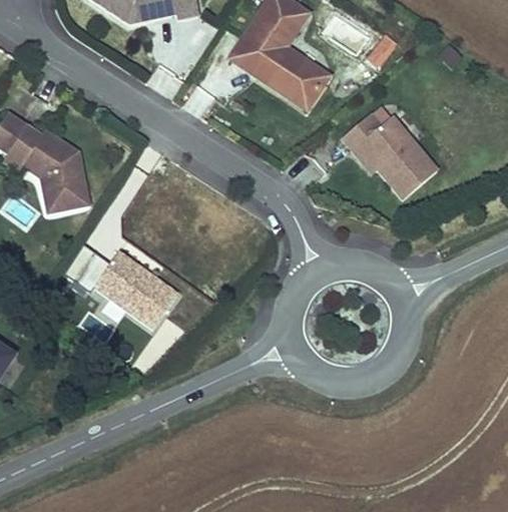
[(177,20),(199,14),(195,0),(91,0),(128,24),(175,14),(177,20)]
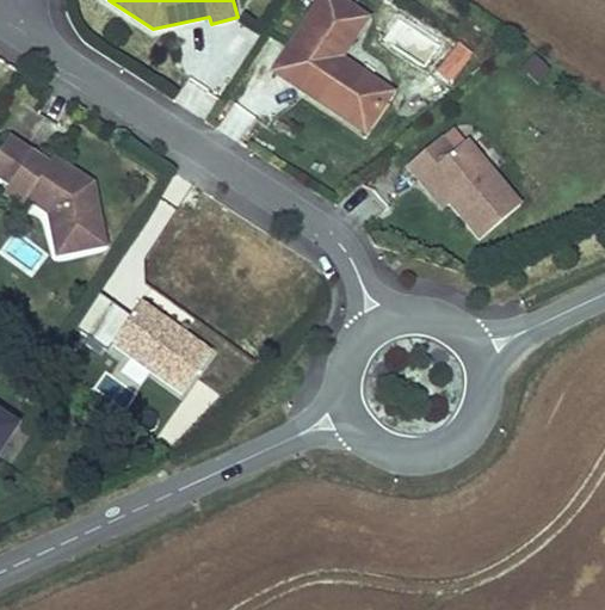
[(316,0),(271,71),(332,110),(338,100),(370,121),(390,90),(339,57),(366,14),(345,0),(316,0)]
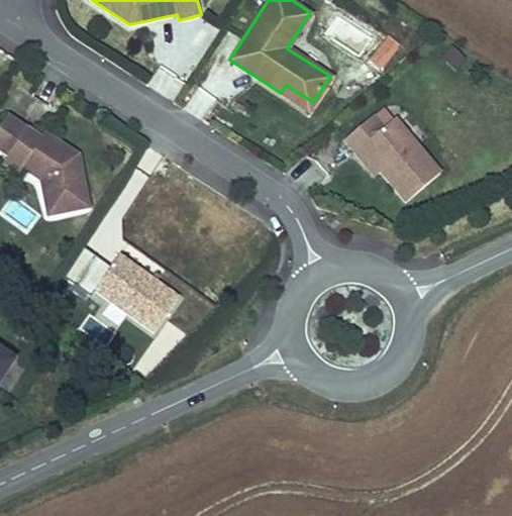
[(443,60),(458,71),(469,58),(453,45),(443,60)]
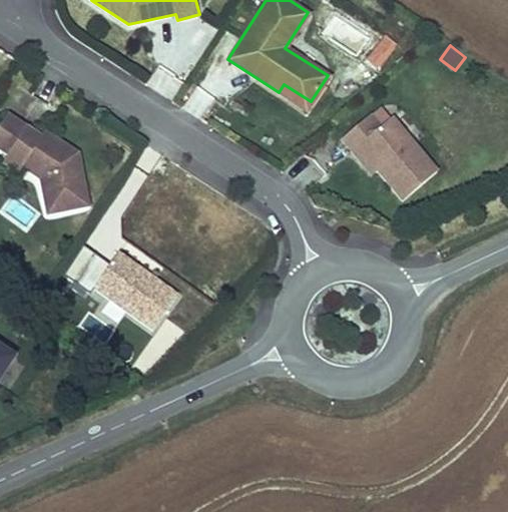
[(284,84),(279,92),(308,109),(311,101),(284,84)]
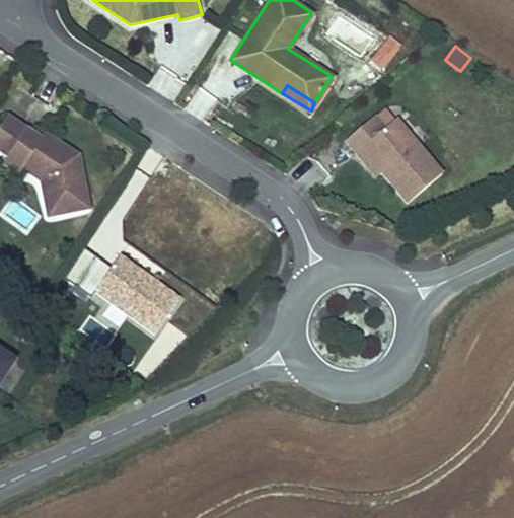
[(409,200),(443,169),(396,116),(384,126),(374,114),(346,139),(357,151),(362,146),(409,200)]
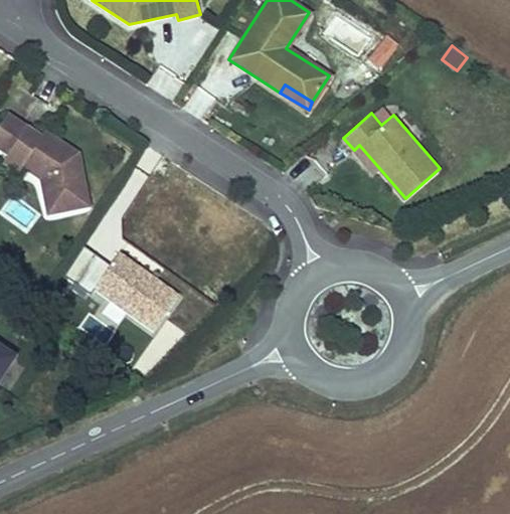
[(27,158),(23,165),(40,176),(48,213),(90,206),(78,154),(56,141),(53,146),(40,137),(6,116),(0,126),(0,149),(7,154),(11,148),(27,158)]
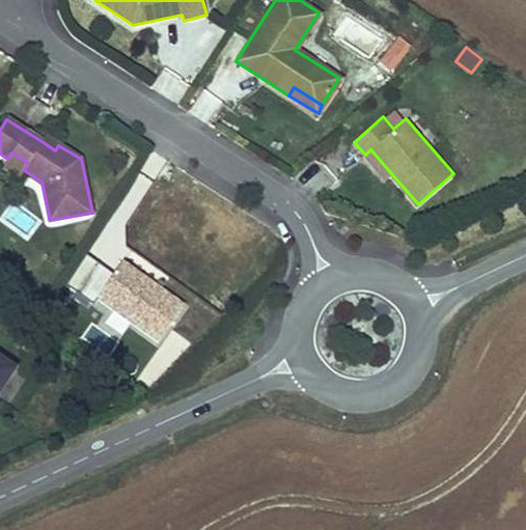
[(55,150),(58,145),(46,136),(42,141),(55,150)]
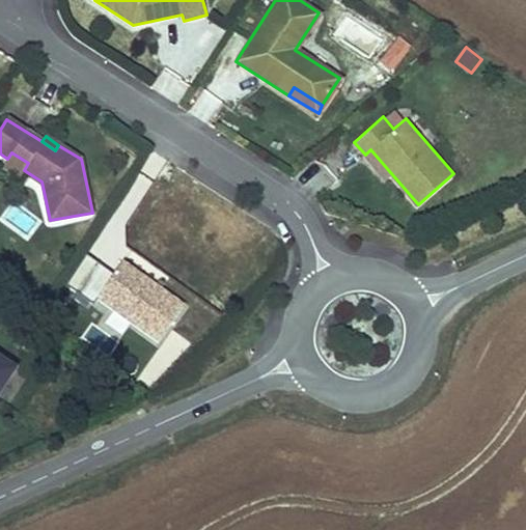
[(21,176),(24,170),(28,163),(11,152),(7,159),(4,167),(21,176)]
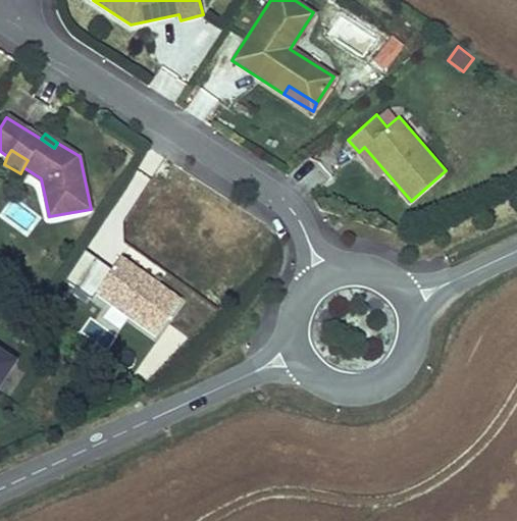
[(97,293),(158,334),(183,299),(121,257),(97,293)]
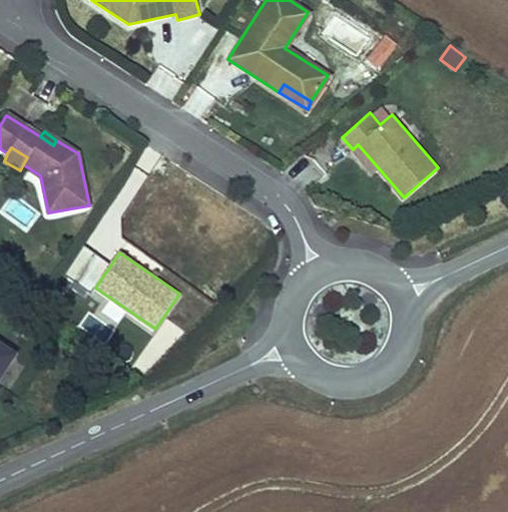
[(0,379),(19,352),(0,338),(0,379)]
